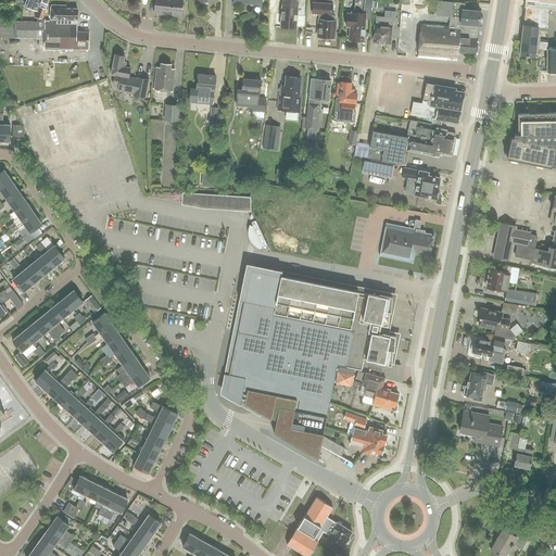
[(26,0),(25,4),(36,9),(39,1),(41,2),(41,0),(26,0)]
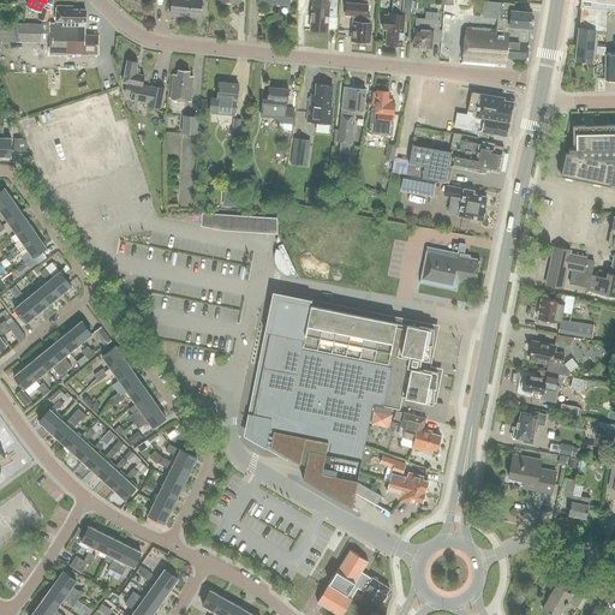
[(172,0),(171,16),(199,18),(201,0),(172,0)]
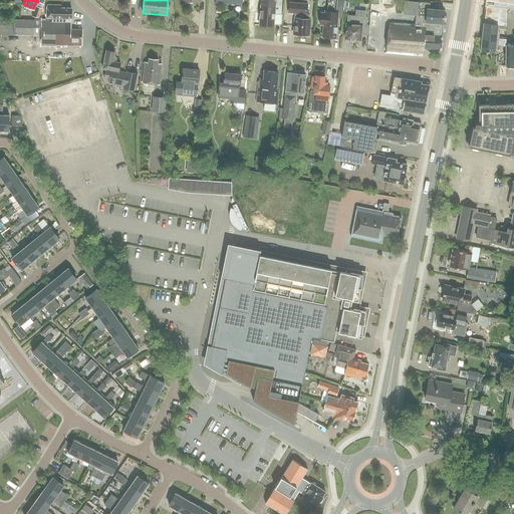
[(254,12),(254,23),(259,24),(259,25),(273,26),(274,14),(280,15),(281,0),(261,0),(260,13),(254,12)]
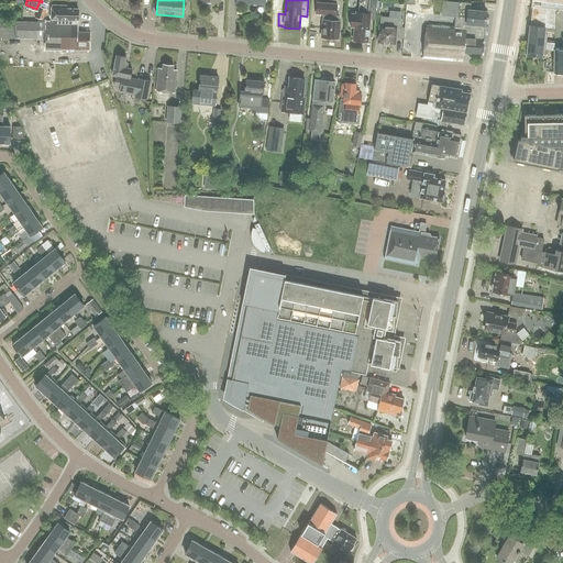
[(352,14),(351,28),(354,28),(353,41),(367,42),(370,20),(375,20),(376,8),(377,1),(376,0),(359,0),(359,12),(356,12),(355,14),(352,14)]
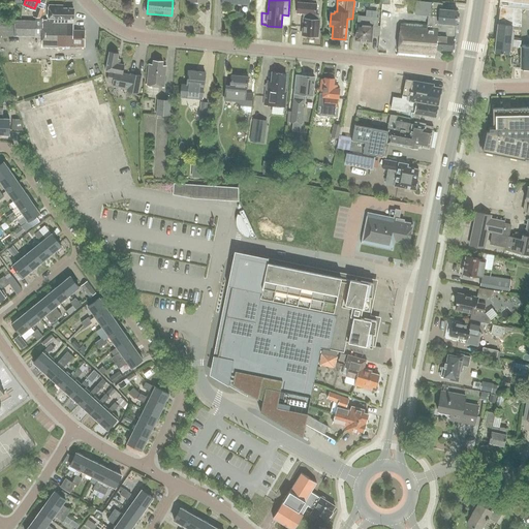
[(528,0),(502,0),(505,0),(504,7),(521,9),(528,9),(528,0)]
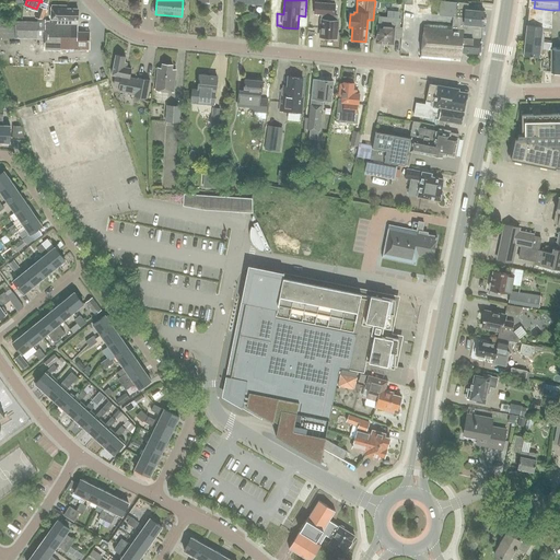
[(447,2),(445,16),(454,16),(453,22),(483,25),(485,12),(467,10),(468,4),(447,2)]
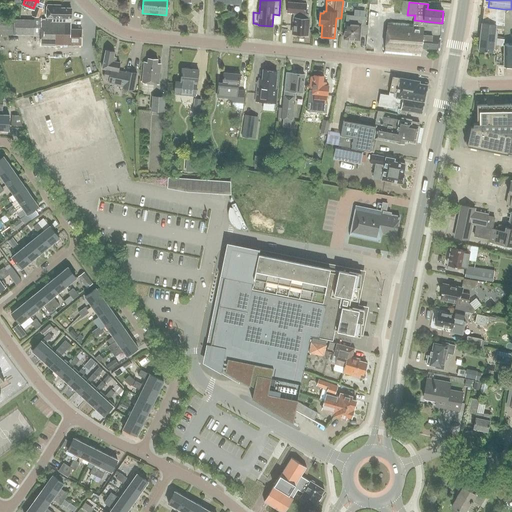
[(294,13),(294,18),(293,18),(293,26),(294,26),(293,34),(307,35),(308,19),(306,19),(307,4),(289,3),(288,13),(294,13)]
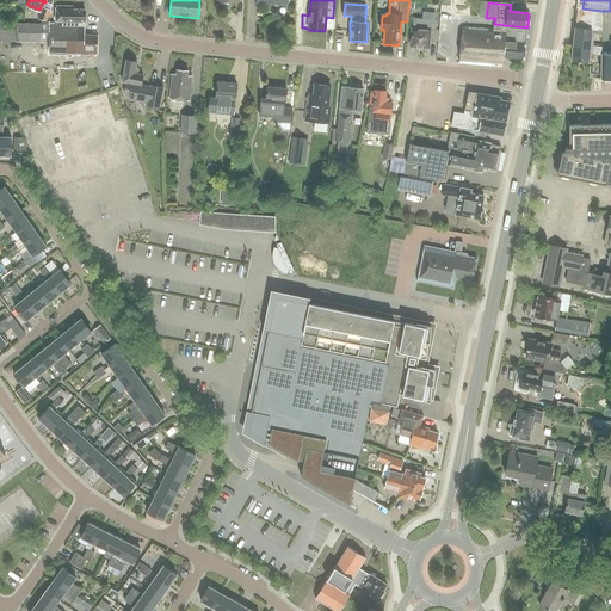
[(62,24),(49,24),(50,22),(41,22),(41,24),(17,24),(16,42),(49,43),(49,54),(90,55),(90,54),(98,54),(98,36),(85,35),(85,10),(73,10),(73,7),(56,6),(56,22),(62,22),(62,24)]
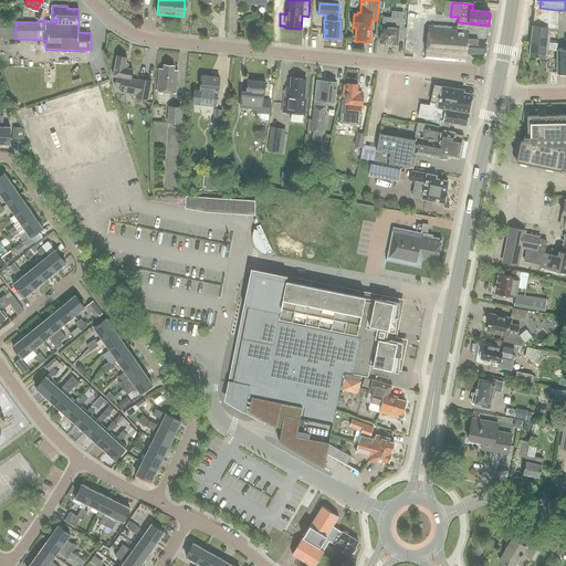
[(39,7),(34,18),(43,19),(46,10),(39,7)]
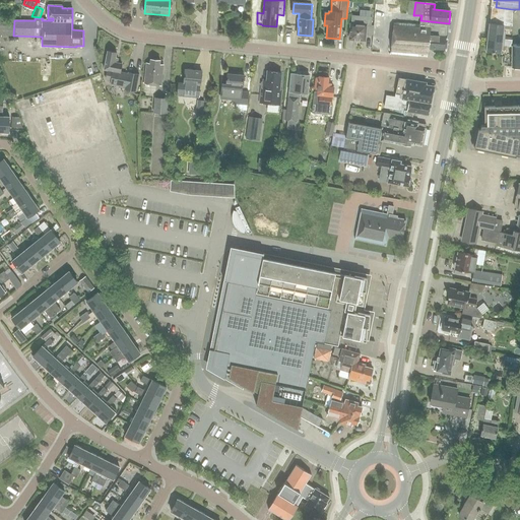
[(512,9),(496,7),(493,6),(491,23),(490,23),(486,52),(500,54),(501,45),(511,47),(512,41),(502,39),(504,25),(512,26),(512,9)]
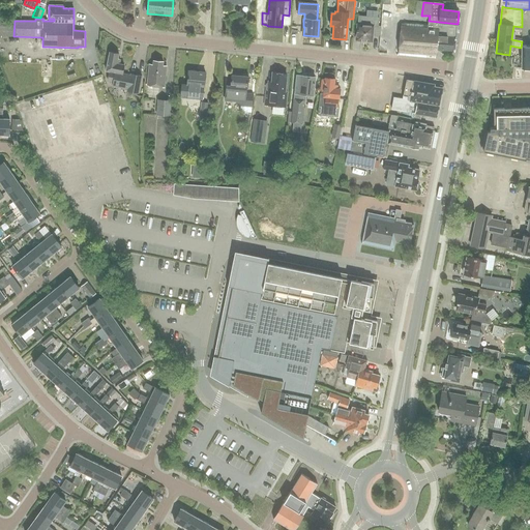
[(378,26),(379,18),(358,16),(356,40),(372,41),(373,35),(380,36),(381,26),(378,26)]
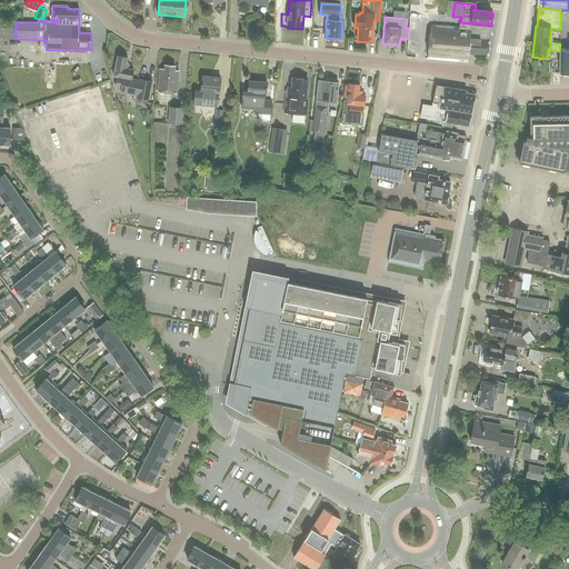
[(491,26),(460,22),(460,28),(447,27),(448,22),(441,21),(432,21),(431,26),(428,59),(467,62),(468,61),(469,55),(489,56),(490,42),(491,26)]
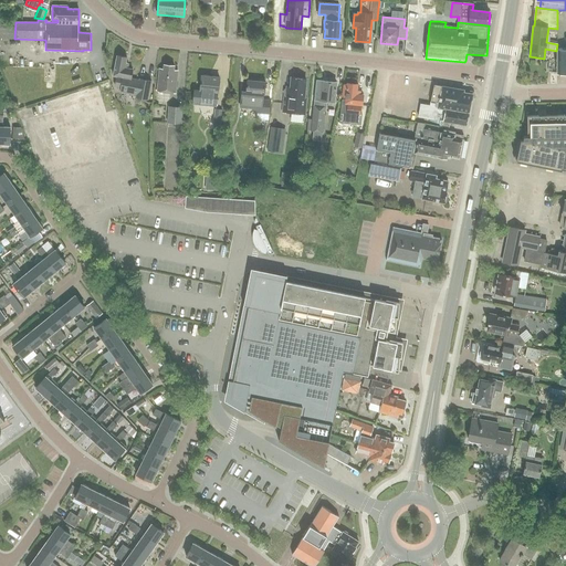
[(115,86),(121,87),(119,93),(137,95),(136,100),(148,101),(152,81),(139,79),(139,81),(130,79),(133,70),(127,69),(128,63),(126,63),(127,58),(117,56),(113,75),(117,76),(115,86)]
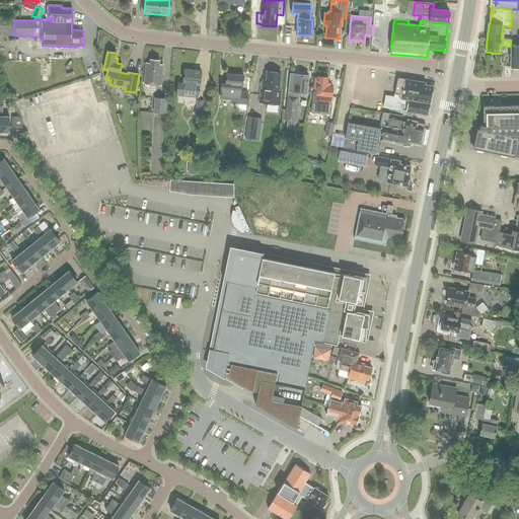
[(161,86),(163,65),(159,65),(160,61),(150,60),(150,64),(146,63),(144,84),(161,86)]
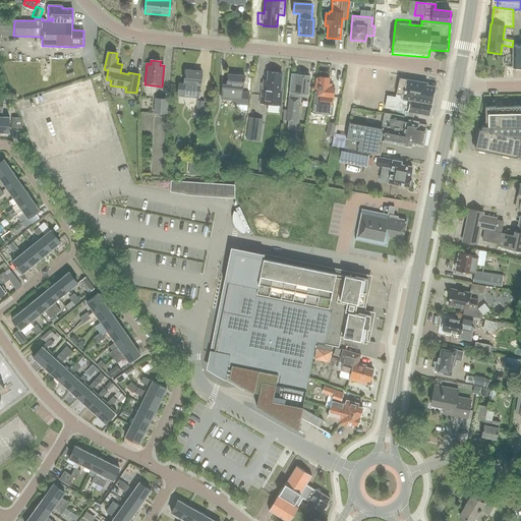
[(179,82),(177,96),(199,98),(201,85),(203,72),(192,71),(192,69),(187,69),(187,70),(185,70),(184,83),(179,82)]
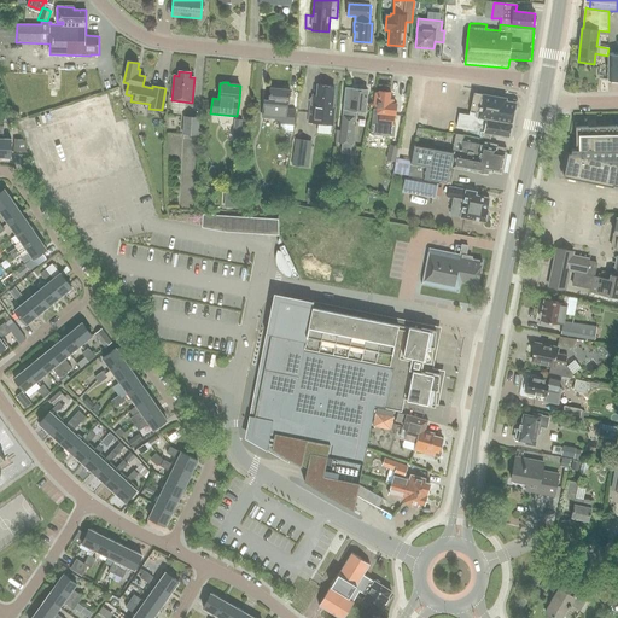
[(332,126),(332,116),(333,108),(332,108),(334,87),(320,86),(319,97),(314,95),(313,106),(309,106),(307,122),(332,126)]
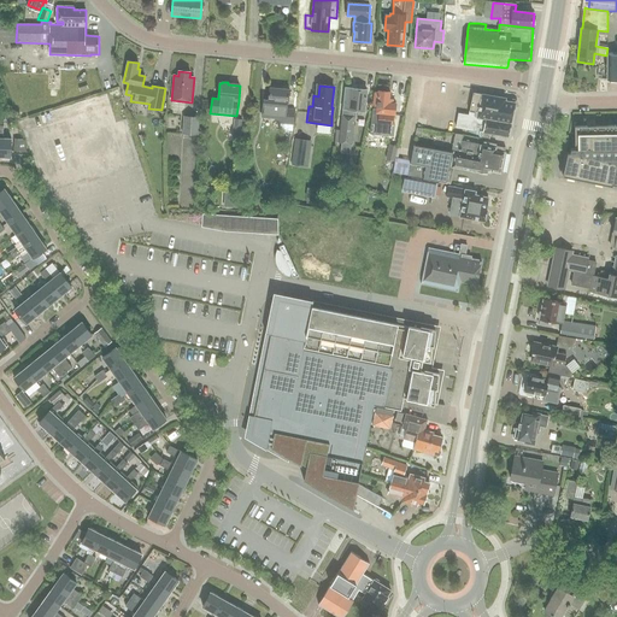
[(263,110),(262,118),(276,119),(275,123),(280,124),(278,130),(293,131),(295,110),(287,109),(288,104),(289,103),(291,89),(270,88),(269,100),(264,100),(263,110)]
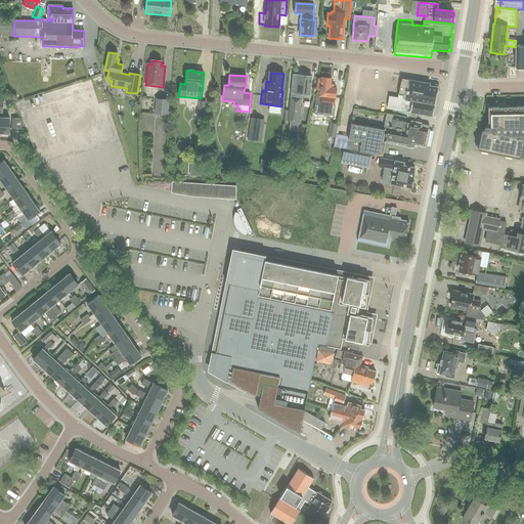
[(310,94),(312,77),(294,75),(289,122),(299,123),(302,100),(300,99),(300,93),(310,94)]
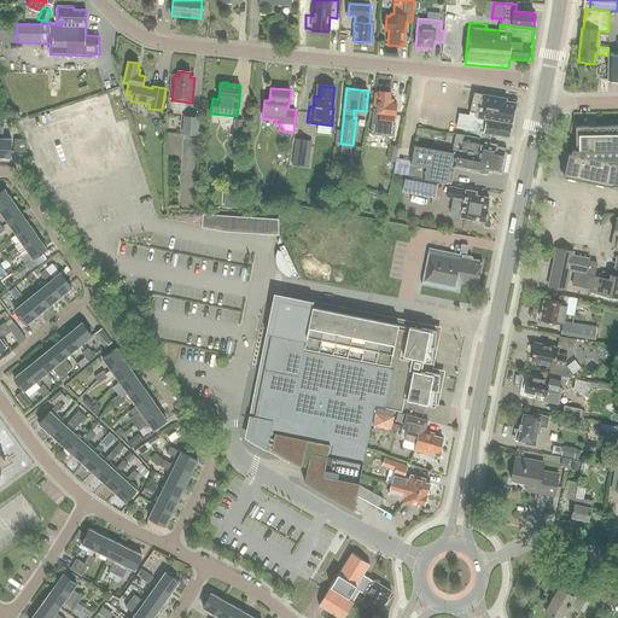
[(397,104),(394,104),(394,100),(391,99),(391,93),(379,92),(379,93),(377,93),(374,106),(378,108),(378,110),(373,109),(371,133),(380,134),(382,124),(394,126),(395,115),(396,115),(397,104)]
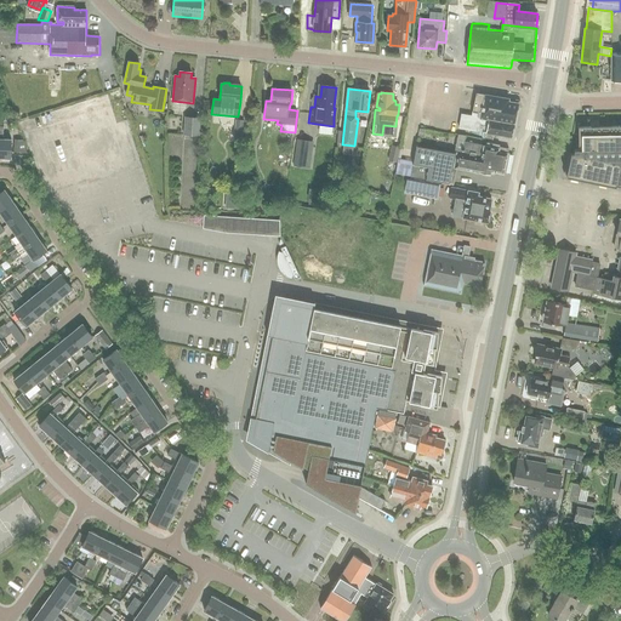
[(472,115),(472,117),(514,124),(519,103),(508,101),(510,100),(477,93),(472,115)]
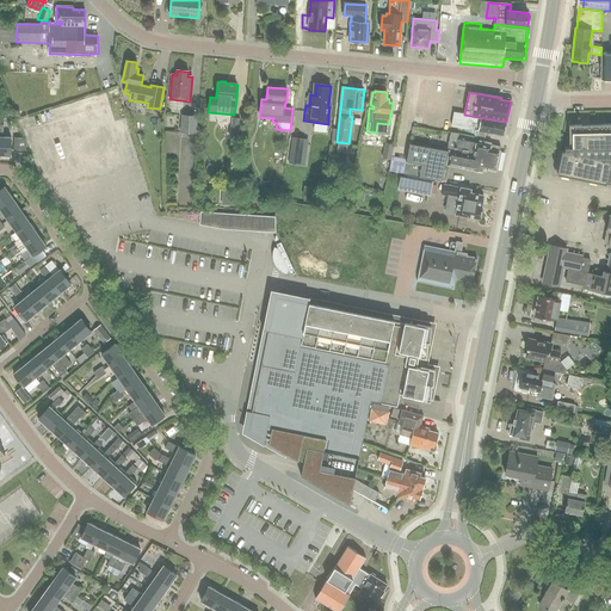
[(504,135),(506,122),(464,115),(464,113),(455,112),(452,125),(476,129),(475,135),(485,136),(486,131),(504,135)]
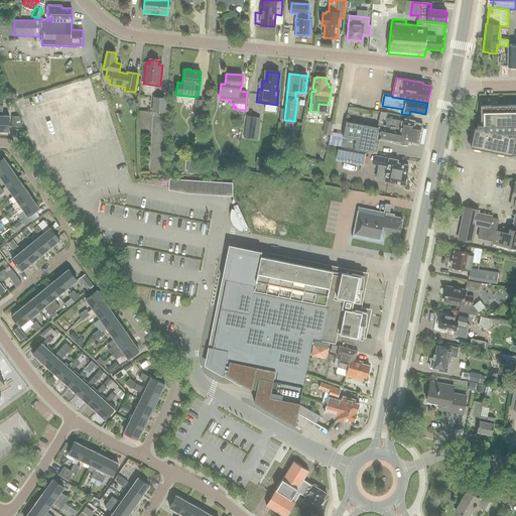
[(166,98),(153,97),(152,112),(166,112),(166,98)]
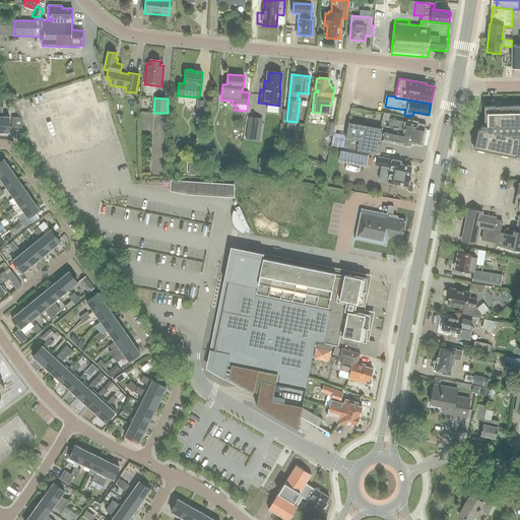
[(198,101),(196,117),(202,118),(204,101),(198,101)]
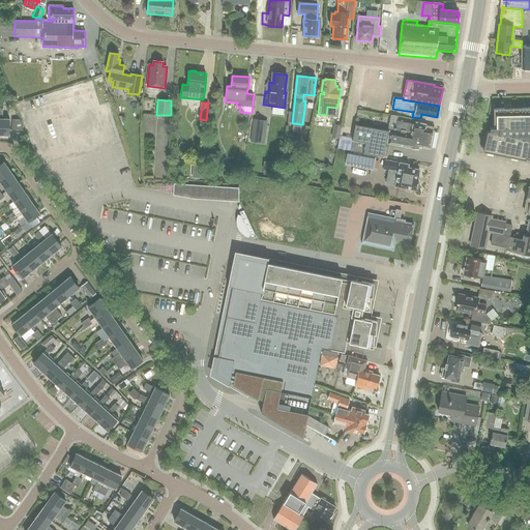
[(529,108),(494,109),(494,128),(491,128),(490,131),(486,130),(481,149),(529,158),(529,108)]
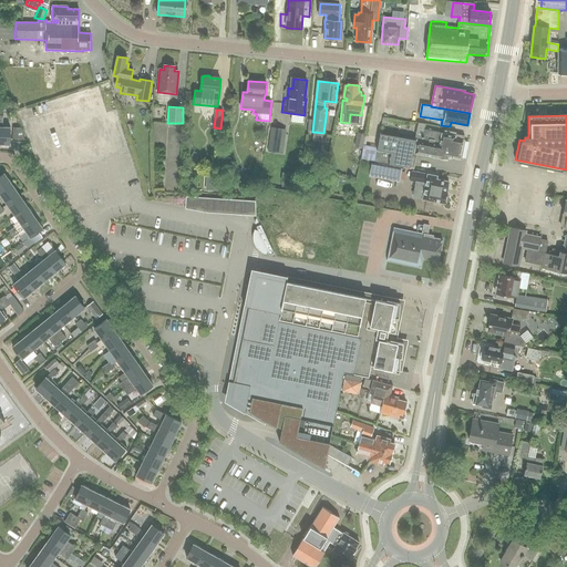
[(0,117),(0,144),(10,145),(11,127),(3,127),(3,119),(0,117)]
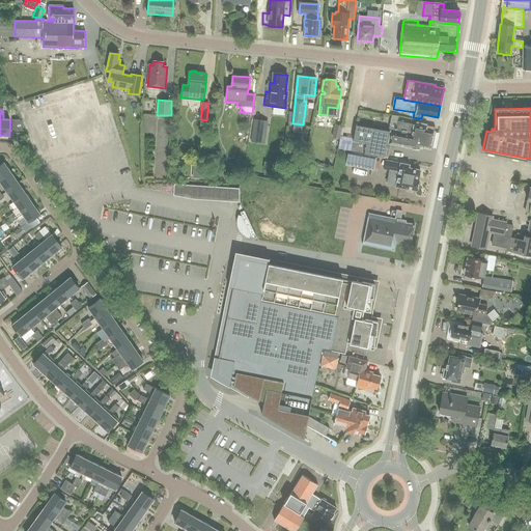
[(416,124),(397,121),(398,116),(391,114),(389,128),(391,128),(391,132),(357,126),(352,151),(388,159),(390,144),(419,149),(420,146),(430,148),(430,147),(432,147),(436,131),(435,131),(435,127),(427,126),(427,123),(416,121),(416,124)]
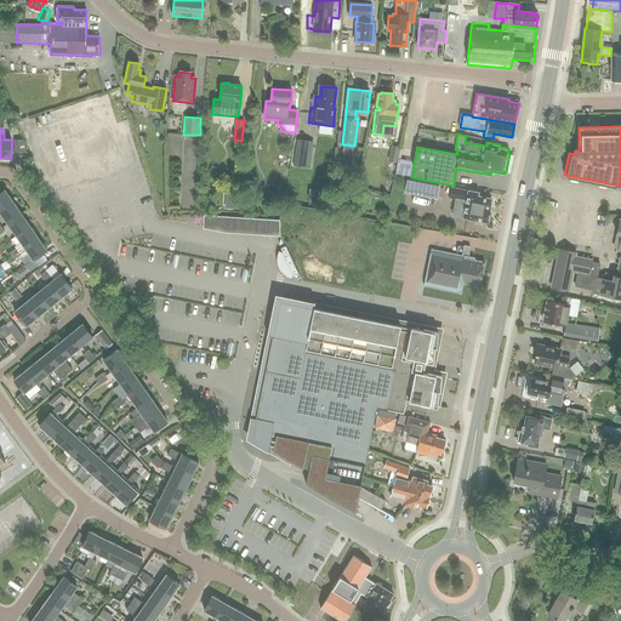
[(309,167),(313,142),(297,140),(294,165),(309,167)]
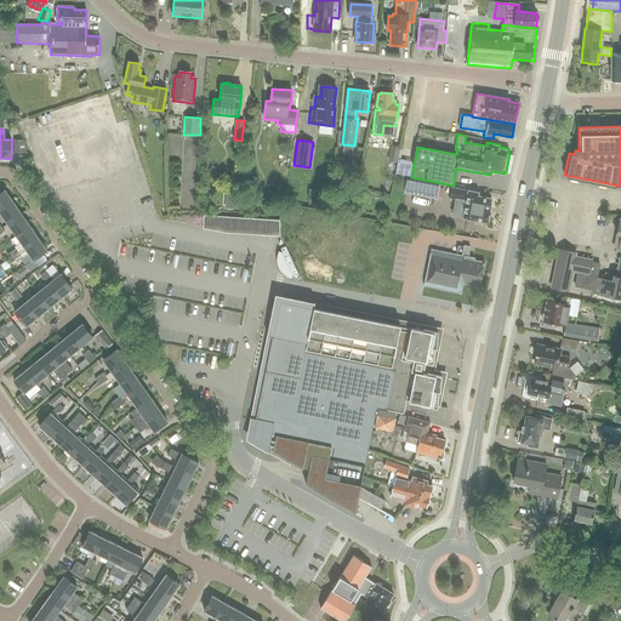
[(13,141),(13,153),(26,153),(22,141),(13,141)]
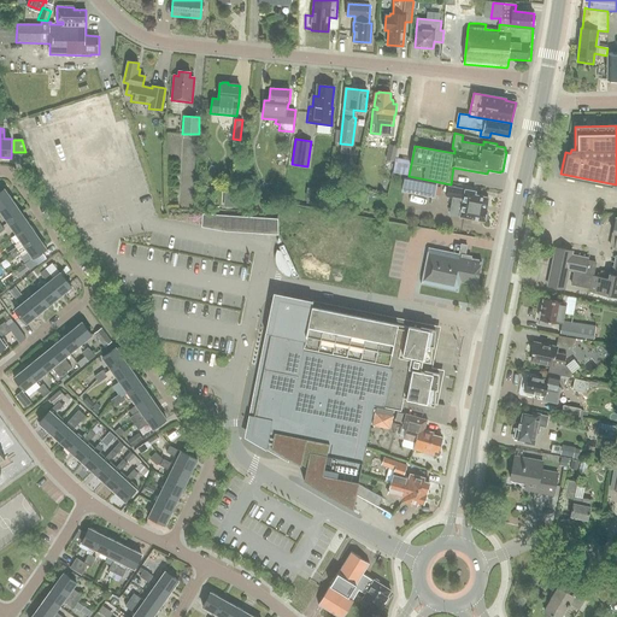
[(389,144),(386,159),(394,162),(398,146),(389,144)]
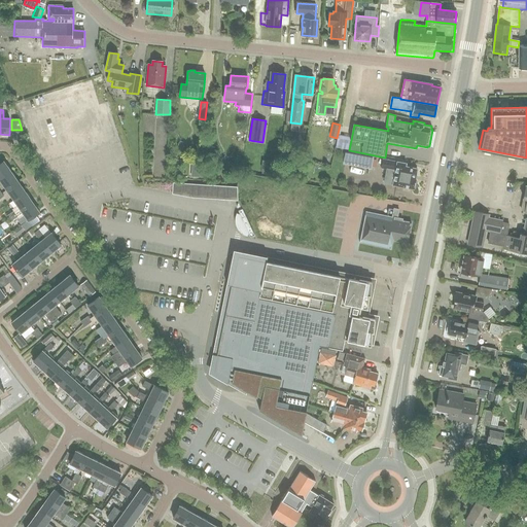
[(373,156),(345,151),(343,163),(371,169),(373,156)]
